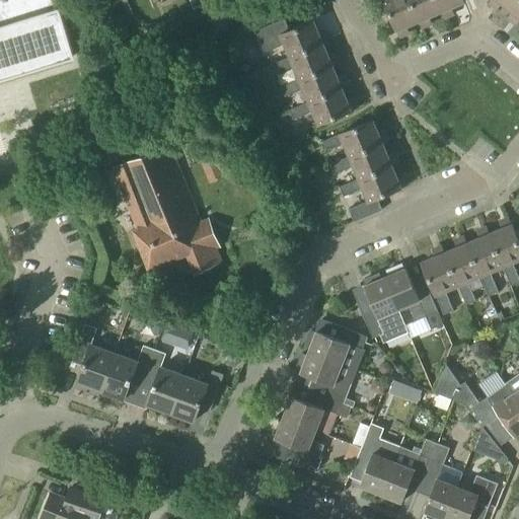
[(0,0),(0,74),(70,54),(54,0),(0,0)]
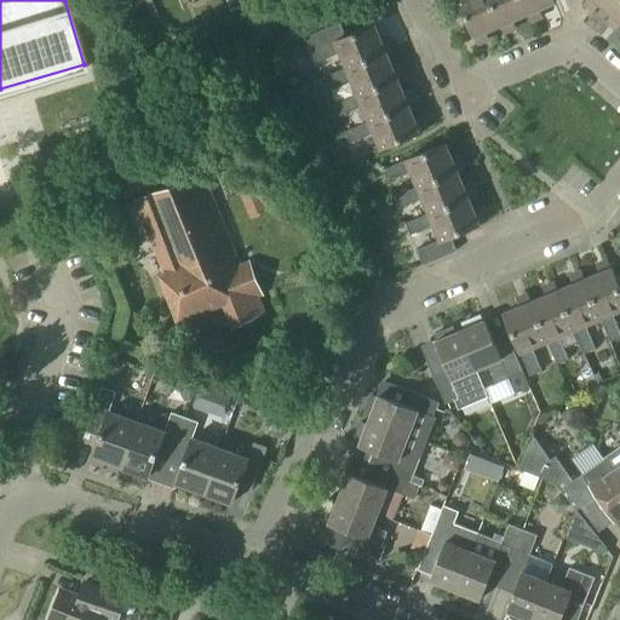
[(440,0),(447,15),(460,9),(474,39),(477,47),(489,42),(486,34),(499,28),(487,0),(440,0)]
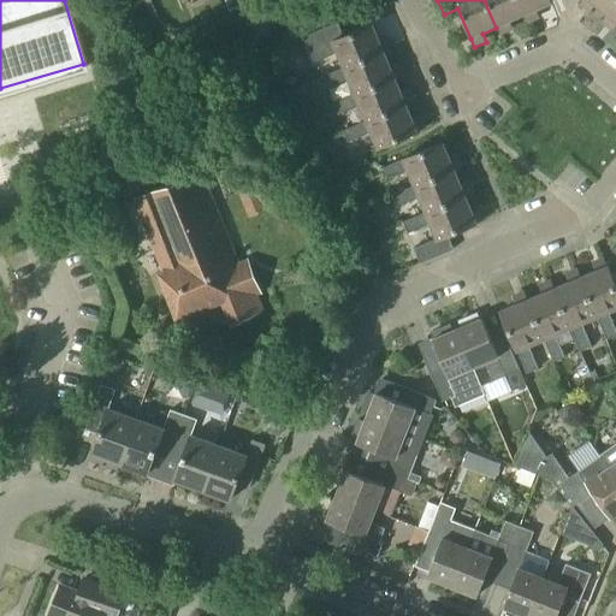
[(484,0),(496,28),(497,28),(501,36),(513,30),(509,22),(521,17),(513,0),(484,0)]
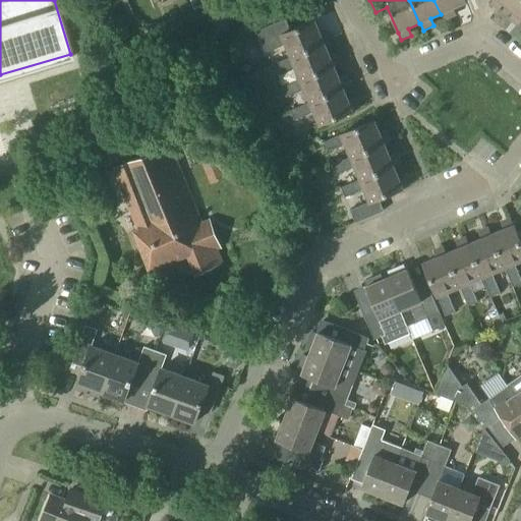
[(456,16),(453,9),(462,5),(459,0),(433,0),(441,14),(443,13),(446,20),(456,16)]
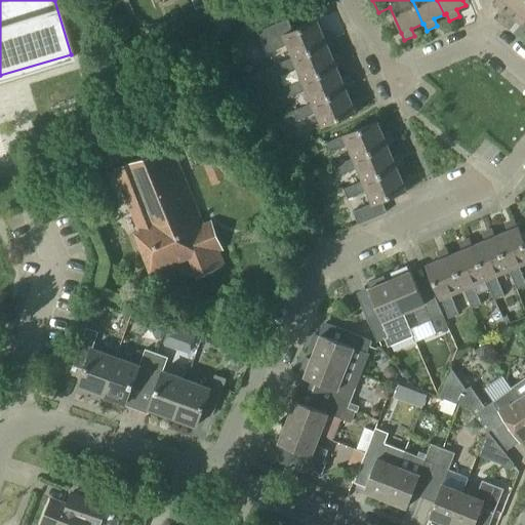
[(524,0),(495,0),(492,4),(501,11),(507,5),(517,13),(524,3),(524,0)]
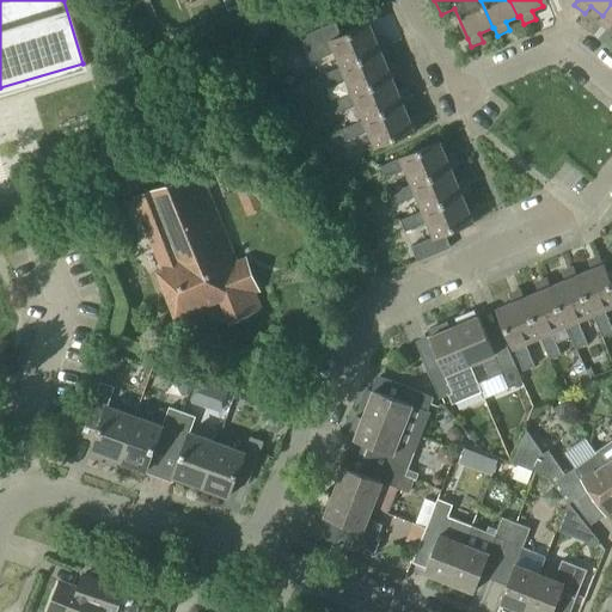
[(603,16),(597,24),(606,32),(611,25),(611,4),(603,16)]
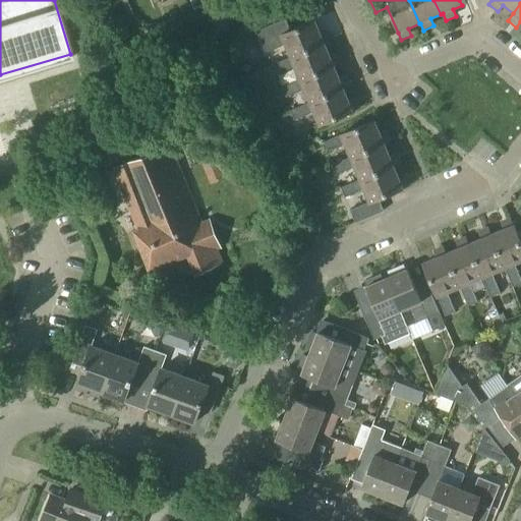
[(285,50),(329,33),(328,31),(319,35),(313,21),(290,31),(285,19),(256,32),(266,53),(283,46),(285,50)]
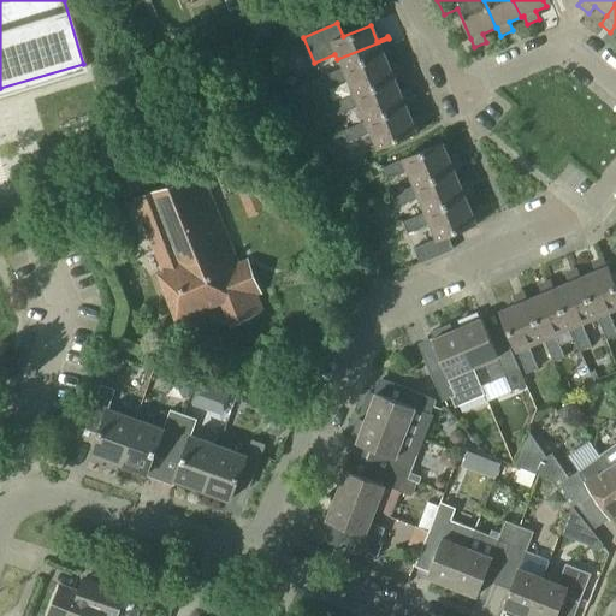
[(350,89),(401,69),(398,63),(389,67),(381,53),(392,48),(389,39),(337,59),(342,69),(320,78),(325,89),(347,81),(350,89)]
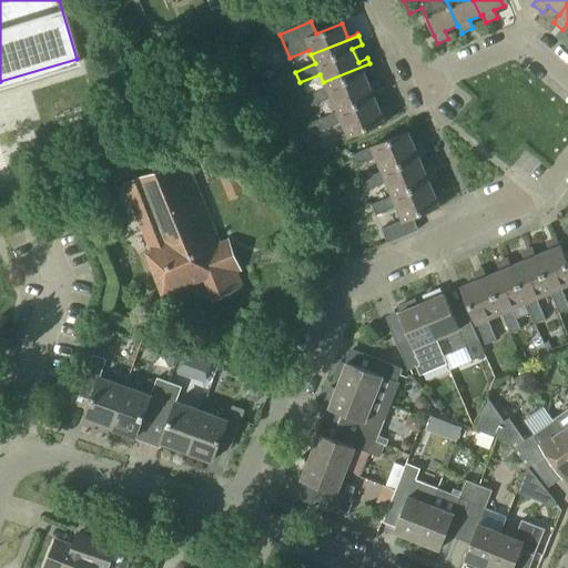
[(335,110),(382,91),(377,83),(368,87),(363,73),(372,69),(369,63),(323,82),(325,88),(305,97),(310,108),(330,99),(335,110)]
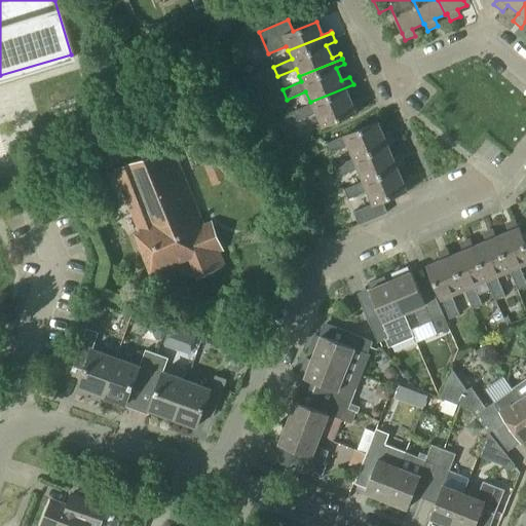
[(353,84),(310,102),(311,105),(293,112),(297,122),(315,114),(322,128),(355,114),(355,113),(364,110),(360,100),(351,103),(345,90),(354,87),(353,84)]
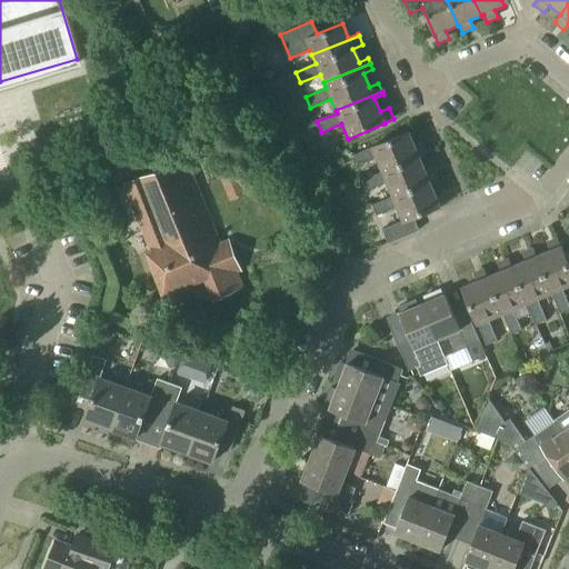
[(377,158),(382,172),(383,172),(420,157),(428,153),(422,143),(415,146),(409,131),(372,147),(372,148),(350,157),(355,167),(377,158)]
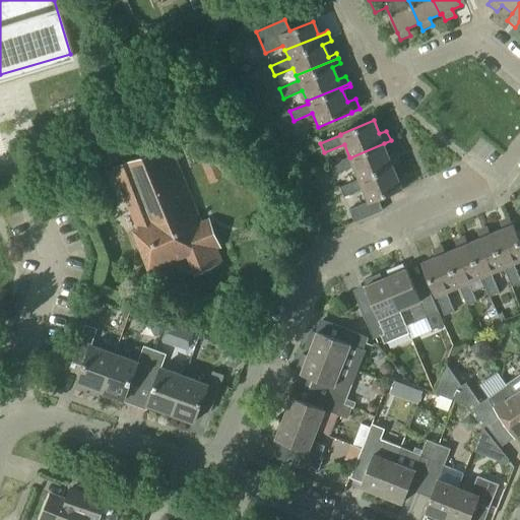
[(393,166),(400,164),(396,153),(389,155),(384,143),(350,157),(349,157),(330,166),(333,176),(353,167),(360,180),(393,166)]
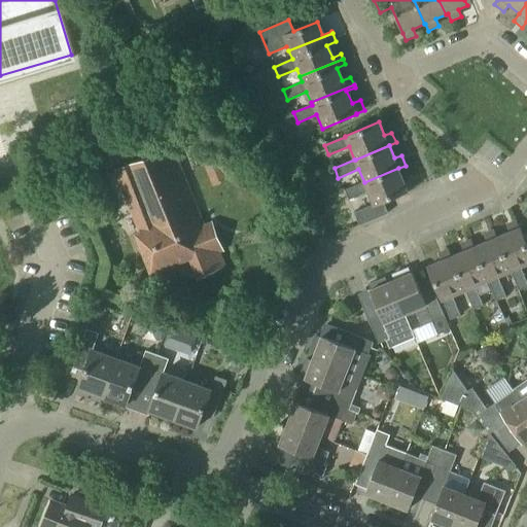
[(197,218),(170,148),(112,172),(140,242),(137,243),(149,275),(188,259),(196,279),(223,268),(217,253),(220,252),(212,230),(206,232),(200,217),(197,218)]
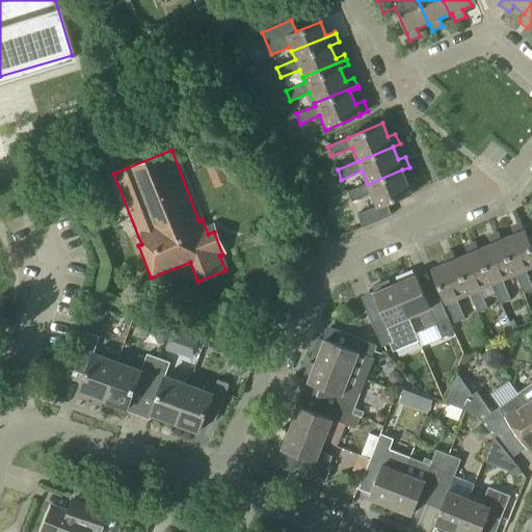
[(229,185),(243,177),(233,160),(219,168),(229,185)]
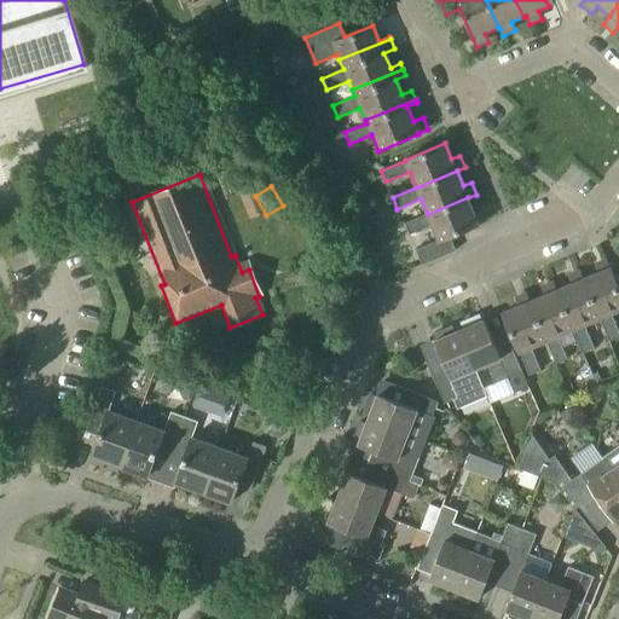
[(409,236),(433,225),(439,241),(416,250),(422,265),(456,250),(450,238),(479,225),(487,221),(482,209),(474,212),(468,197),(428,214),(404,224),(409,236)]
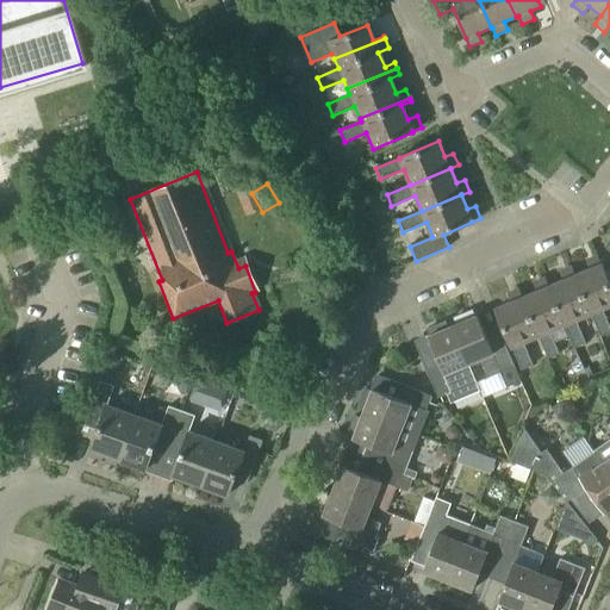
[(609,304),(609,290),(599,267),(602,266),(597,255),(585,260),(590,271),(574,277),(590,312),(599,337),(609,332),(609,329),(601,309),(609,304)]
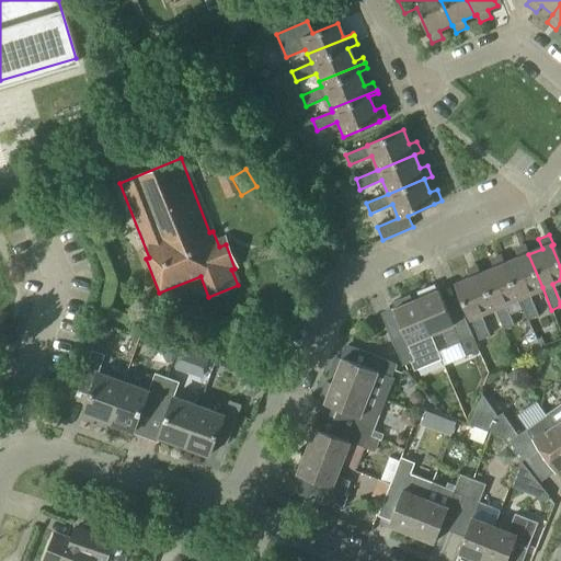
[(542,287),(528,254),(525,244),(514,249),(517,260),(504,264),(517,298),(527,320),(537,316),(528,293),(542,287)]
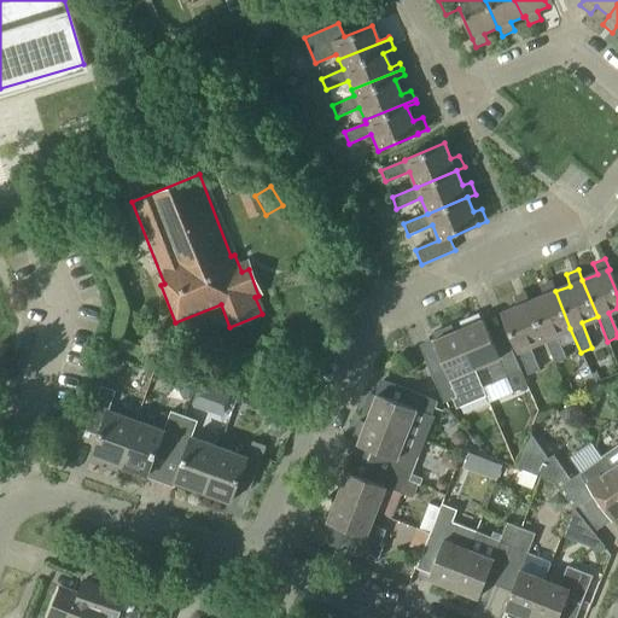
[(570,328),(555,291),(552,280),(538,286),(543,297),(529,302),(543,339),(554,365),(566,360),(555,334),(570,328)]
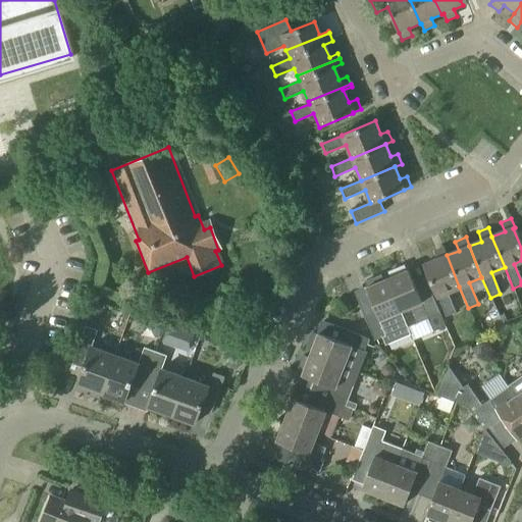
[(459,286),(447,255),(444,247),(432,251),(436,260),(422,266),(435,296),(436,296),(446,317),(455,313),(447,292),(459,286)]
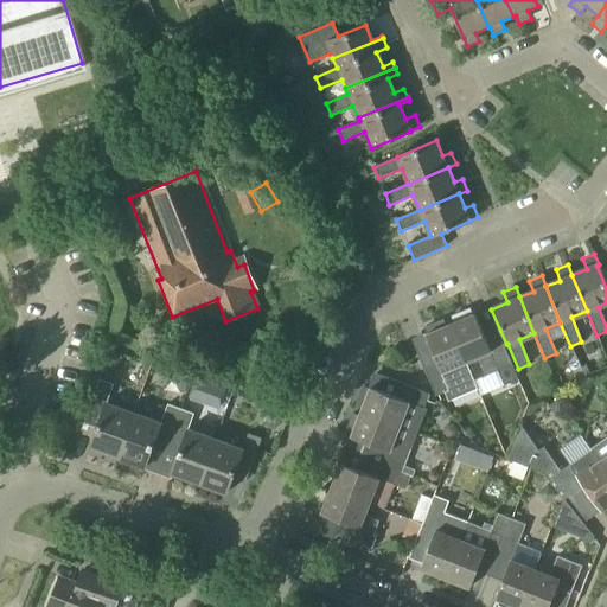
[(448,326),(465,364),(477,358),(484,376),(497,370),(503,385),(517,379),(496,325),(479,332),(472,315),(448,326)]
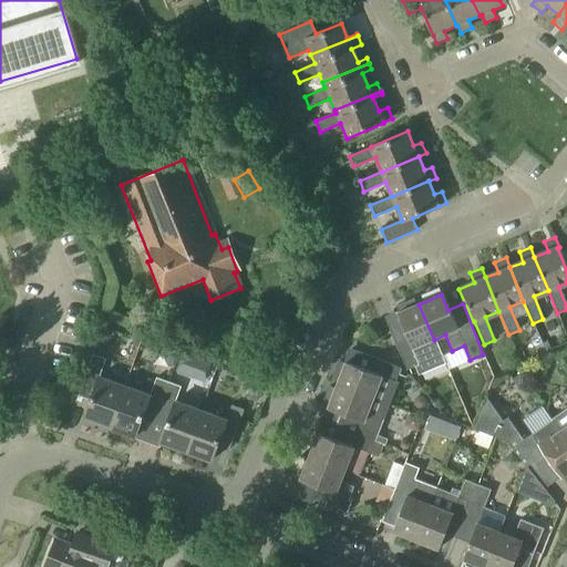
[(421,344),(434,340),(419,305),(397,313),(403,329),(391,333),(406,370),(426,362),(428,360),(421,344)]
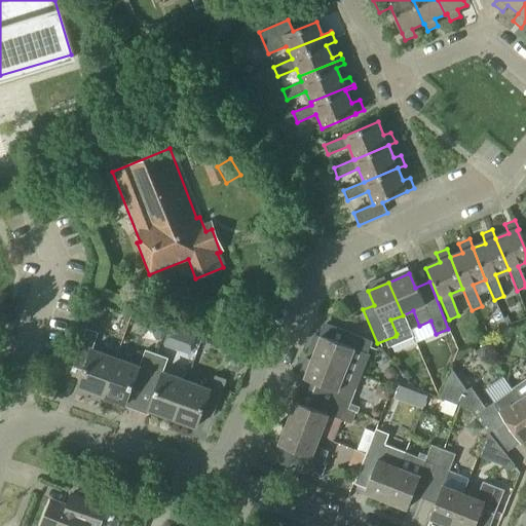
[(367,354),(372,342),(327,325),(313,359),(344,371),(352,349),(367,354)]
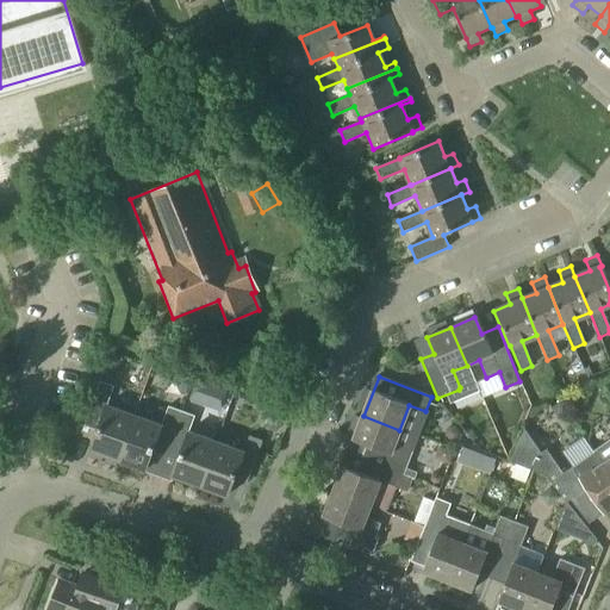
[(132,416),(106,406),(113,386),(100,381),(83,427),(95,430),(88,450),(117,460),(132,416)]
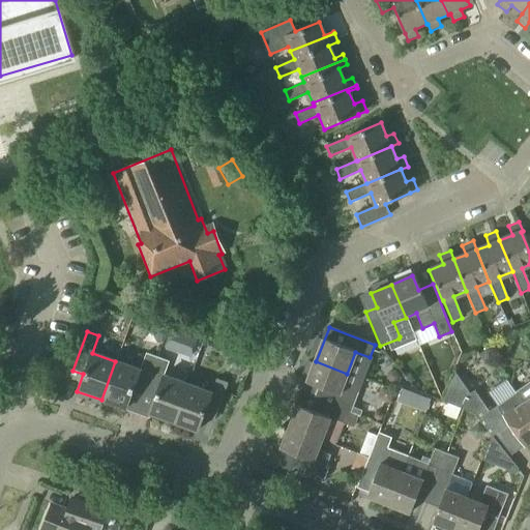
[(487,350),(479,355),(483,361),(491,356),(487,350)]
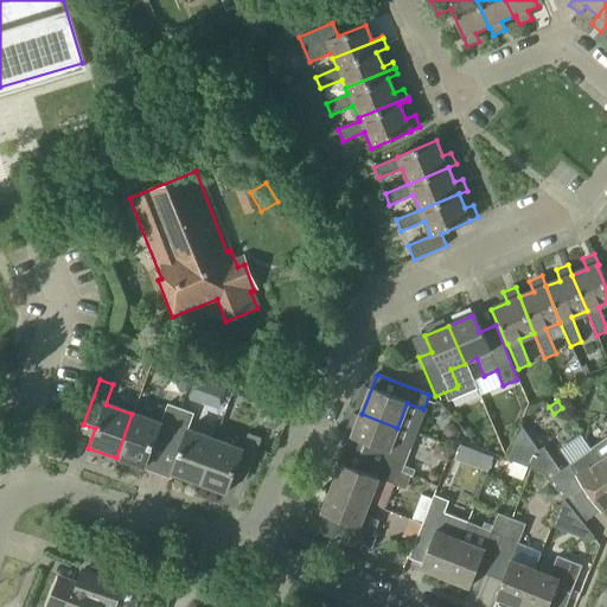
[(164,453),(179,409),(166,404),(160,423),(132,414),(116,458),(145,468),(152,448),(164,453)]
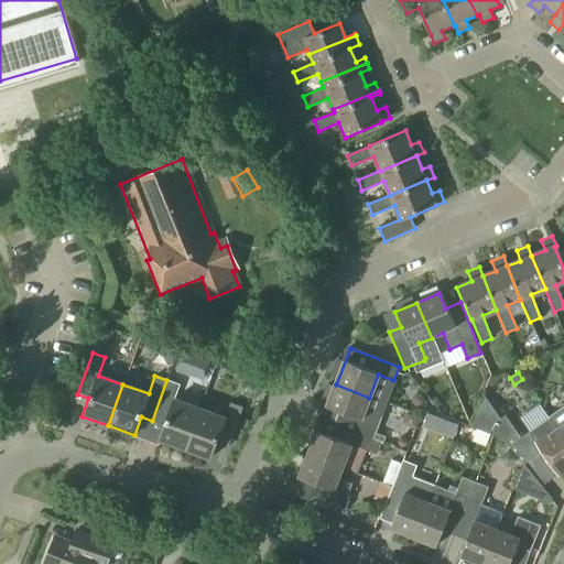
[(183,451),(198,409),(174,401),(180,384),(166,380),(152,421),(163,424),(158,442),(183,451)]
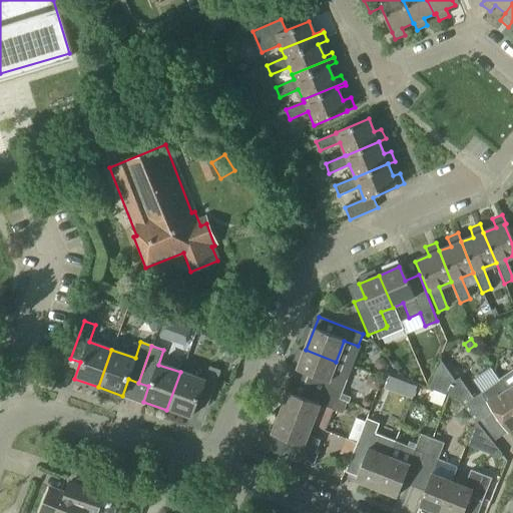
[(332,372),(336,362),(306,350),(297,371),(315,378),(311,389),(339,400),(348,379),(332,372)]
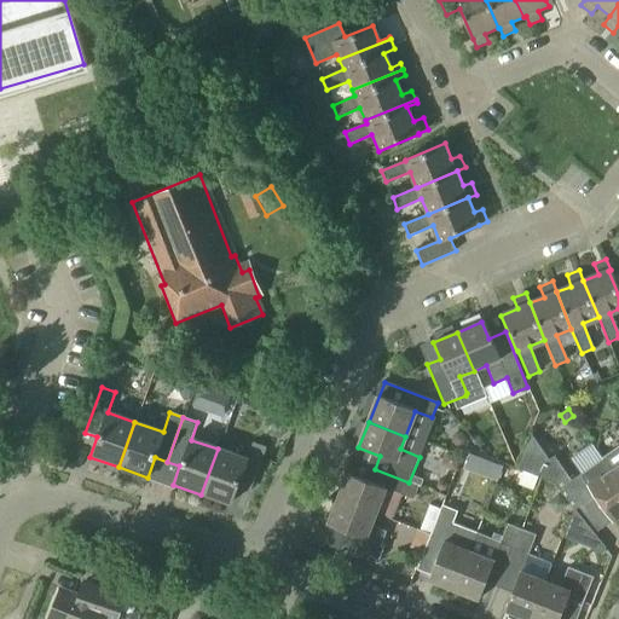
[(618,429),(615,432),(618,437),(618,445),(601,460),(618,484),(618,429)]
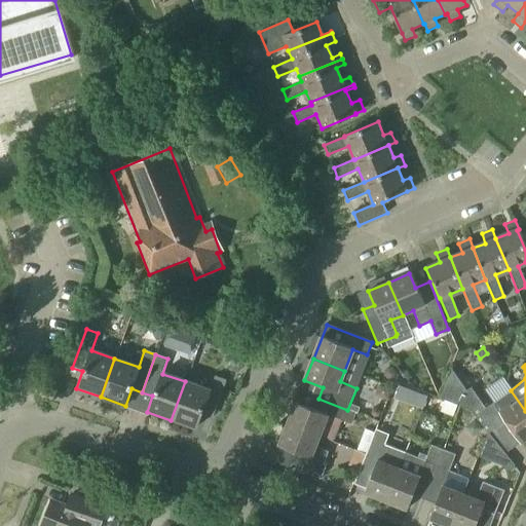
[(445,400),(457,405),(470,409),(471,412),(483,404),(471,386),(466,389),(451,368),(439,398),(445,400)]
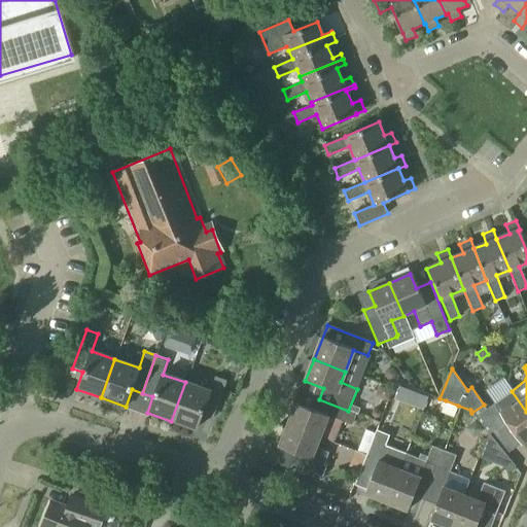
[(214,377),(211,387),(222,391),(226,381),(214,377)]
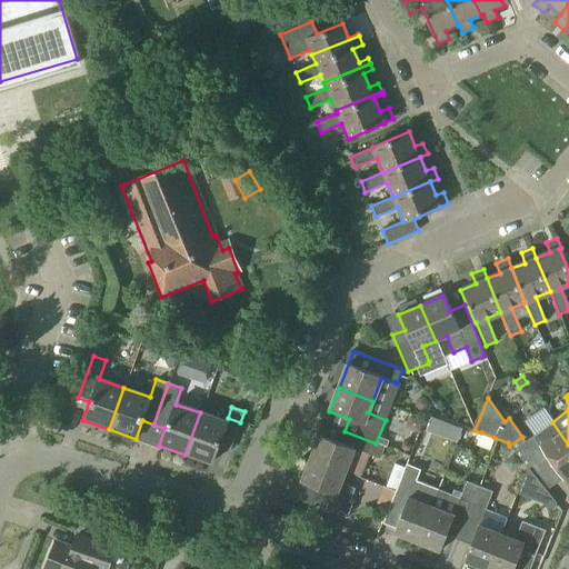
[(200,412),(185,455),(212,465),(218,449),(229,453),(240,422),(228,418),(226,422),(200,412)]
